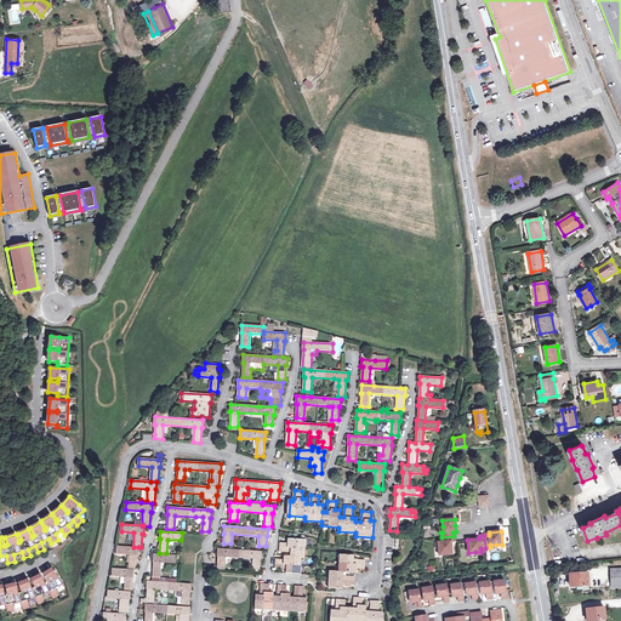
[(442,537),(442,542),(438,542),(438,548),(439,556),(451,554),(450,541),(454,541),(454,536),(442,537)]
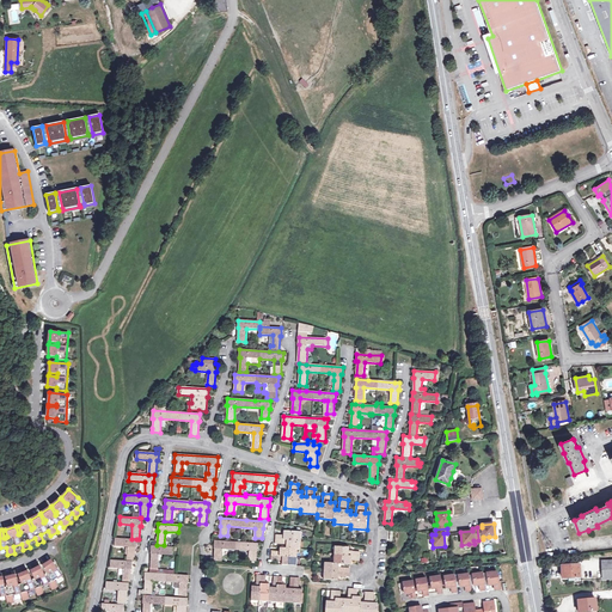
[(286,544),(286,548),(280,548),(280,552),(271,551),(271,560),(282,561),(282,564),(297,565),(298,549),(300,549),(301,533),(285,532),(283,536),(276,534),(275,544),(286,544)]
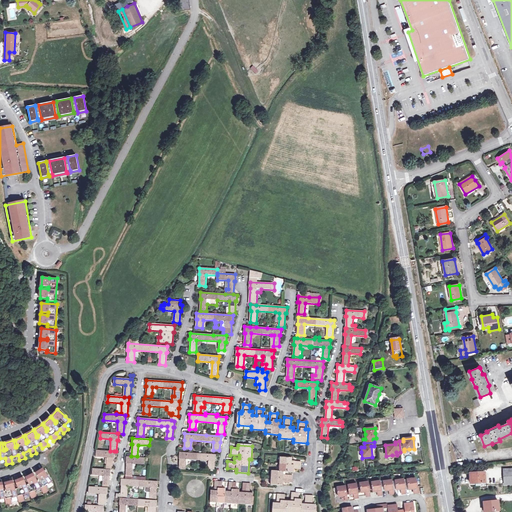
[(114,458),(114,451),(110,451),(96,450),(96,456),(107,457),(106,465),(112,466),(113,458),(114,458)]
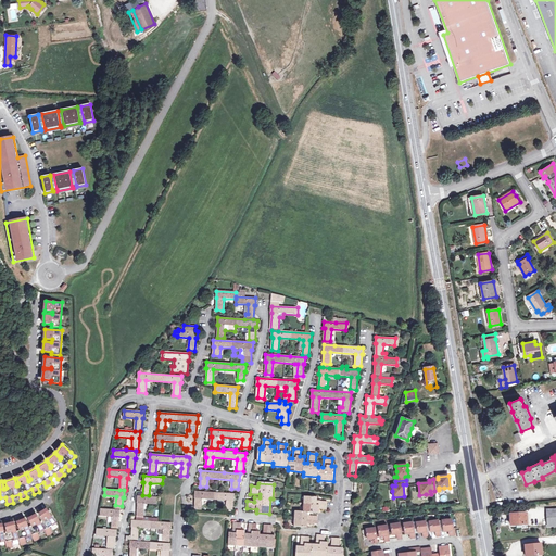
[(196,498),(194,503),(194,509),(201,509),(202,498),(226,501),(226,509),(232,509),(234,501),(235,494),(218,493),(218,491),(216,491),(216,493),(194,491),(194,497),(196,498)]
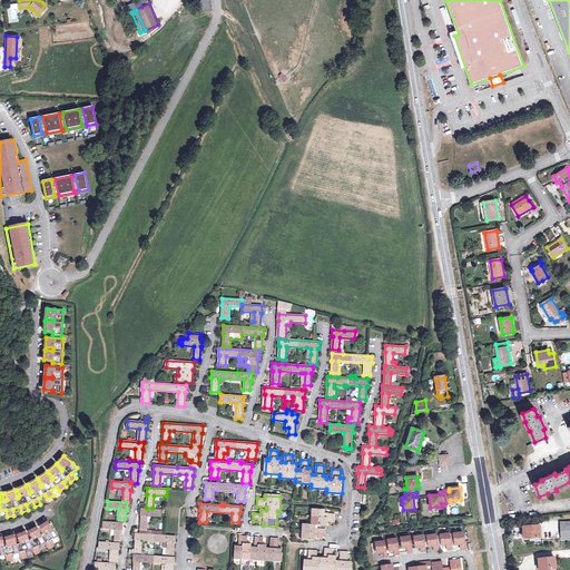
[(160,510),(141,509),(140,516),(141,516),(140,532),(147,532),(148,517),(160,517),(160,510)]
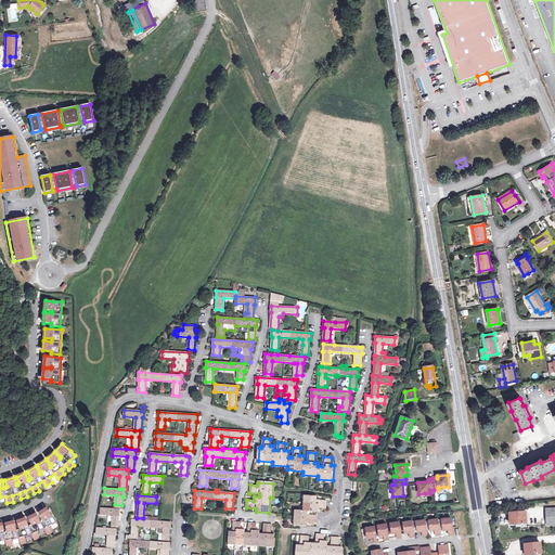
[(294,525),(306,526),(307,523),(317,523),(317,517),(318,516),(307,515),(308,511),(318,512),(319,507),(325,508),(325,506),(326,501),(315,500),(317,497),(304,495),(302,511),(295,511),(294,525)]
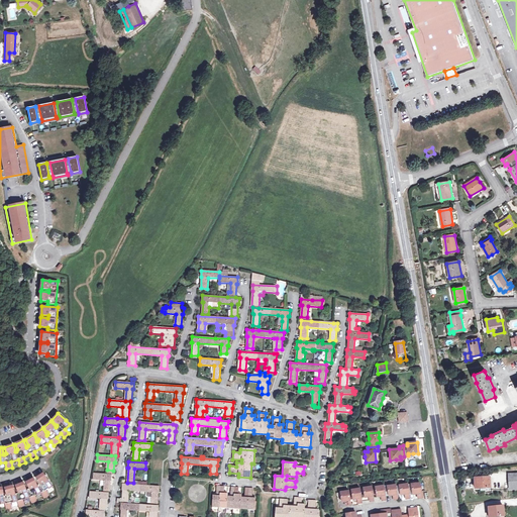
[(0,503),(5,503),(6,509),(12,508),(11,503),(18,501),(19,507),(25,505),(23,500),(30,497),(31,503),(37,501),(35,496),(41,492),(43,498),(49,495),(46,490),(53,486),(43,474),(36,478),(39,484),(38,485),(37,486),(34,479),(26,483),(29,488),(27,489),(28,490),(27,490),(24,483),(15,486),(18,492),(16,492),(16,493),(16,494),(13,486),(5,488),(6,494),(5,495),(5,496),(4,496),(3,488),(0,488),(0,503)]
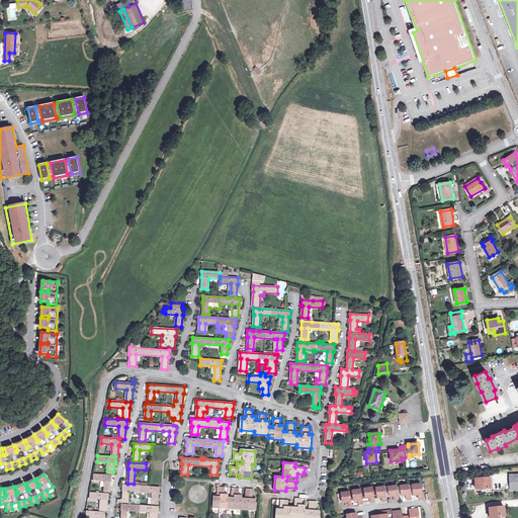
[(111,482),(112,476),(94,475),(93,481),(104,482),(104,492),(110,492),(111,482)]
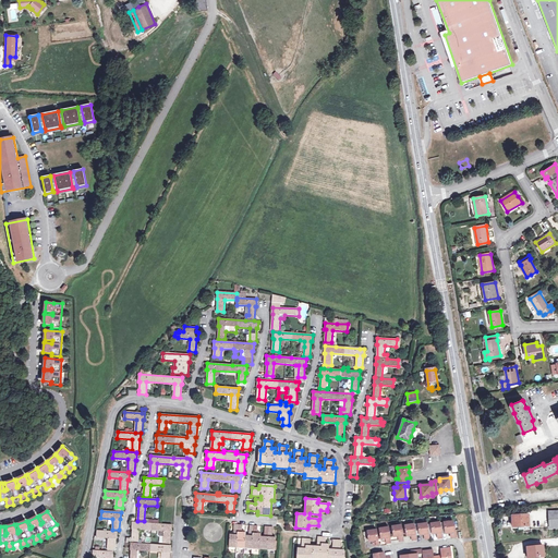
[(557,528),(557,511),(548,511),(549,529),(557,528)]
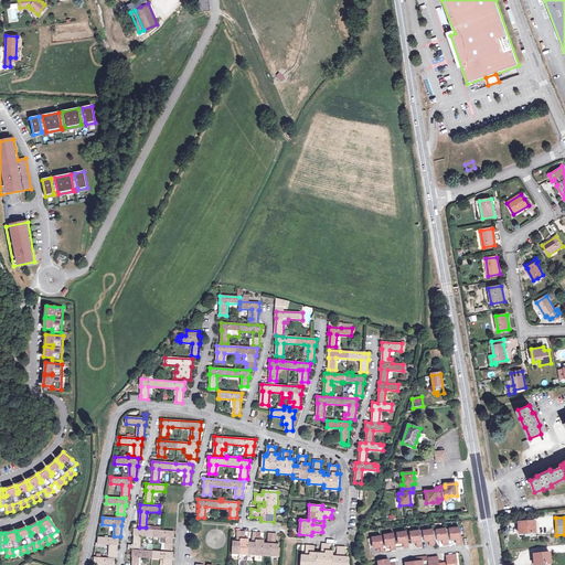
[(520,533),(520,535),(524,535),(524,536),(530,536),(530,533),(535,533),(535,524),(536,524),(536,522),(519,522),(519,533),(520,533)]
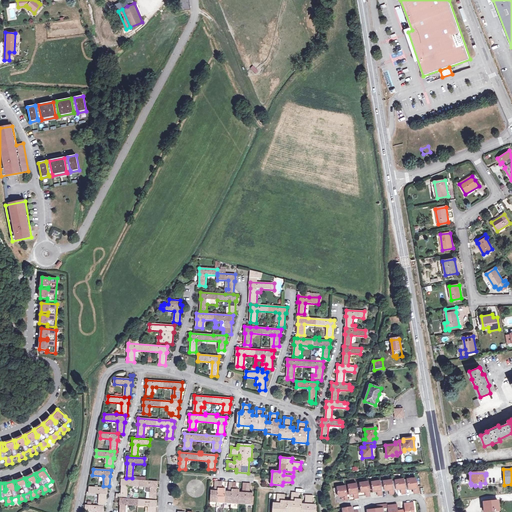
[(412,479),(407,479),(409,490),(413,489),(414,493),(418,493),(416,478),(412,479)]
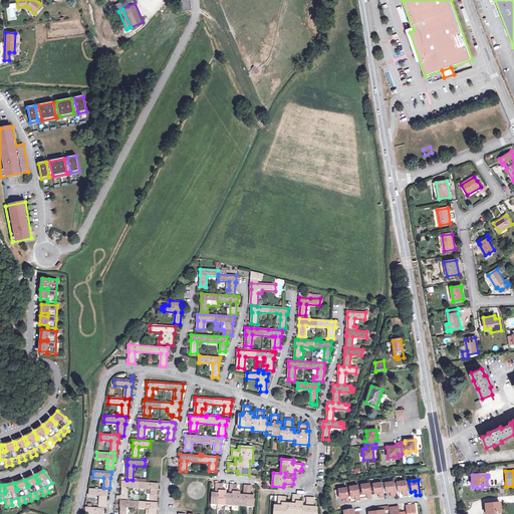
[(127,499),(127,496),(132,496),(132,490),(137,490),(137,492),(140,492),(140,489),(146,489),(146,494),(151,494),(151,500),(157,501),(157,490),(158,490),(158,484),(121,481),(121,487),(122,487),(121,498),(127,499)]
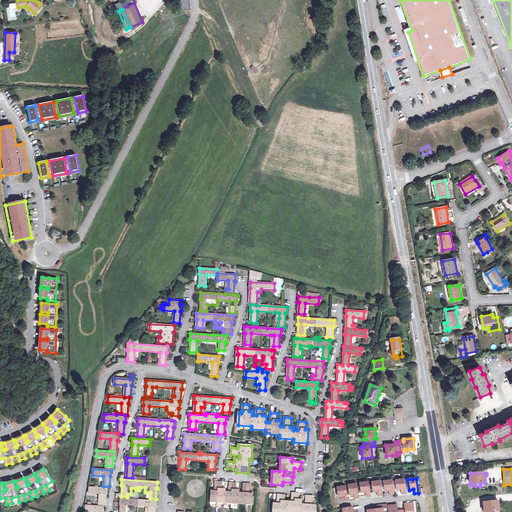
[(404,479),(395,481),(397,490),(401,489),(402,494),(406,493),(404,479)]
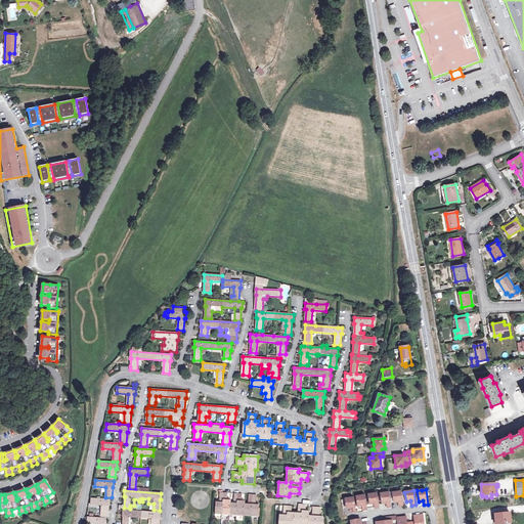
[(403,506),(401,491),(392,493),(393,498),(394,503),(398,501),(399,507),(403,506)]
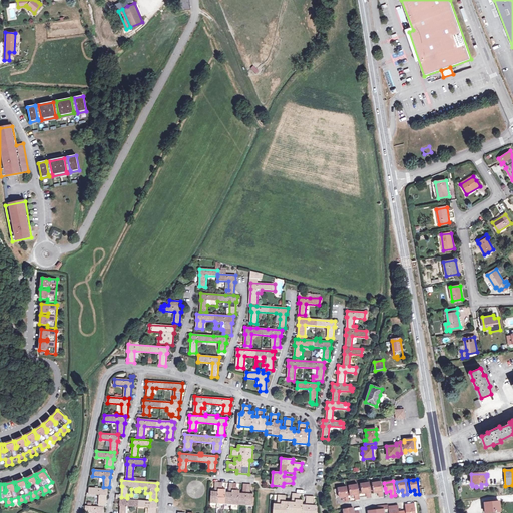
[(250,485),(243,484),(242,493),(239,493),(239,490),(236,490),(236,484),(229,483),(228,492),(225,492),(225,490),(221,489),(222,483),(215,482),(214,492),(211,491),(210,503),(252,506),(253,494),(249,494),(250,485)]
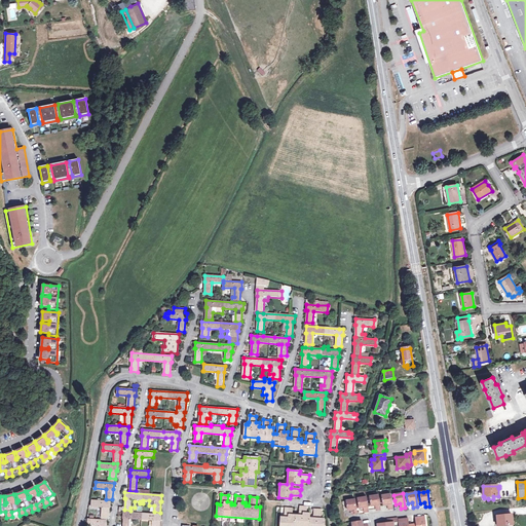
[(390,494),(381,495),(383,505),(387,504),(388,510),(392,509),(391,500),(390,495),(390,494)]
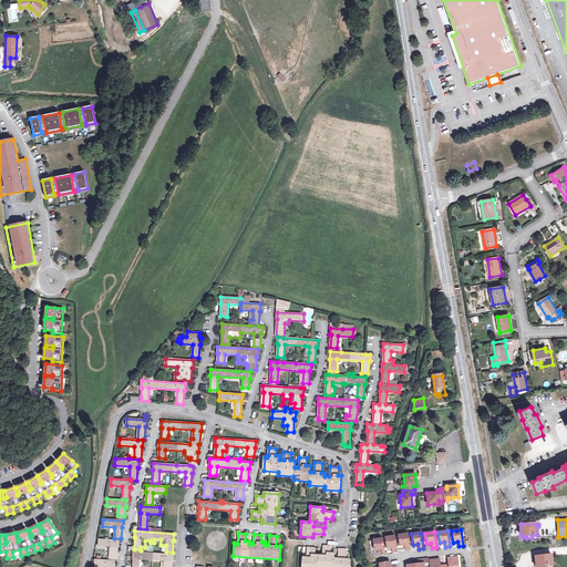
[(408,534),(399,535),(400,546),(404,545),(405,550),(410,549),(408,534)]
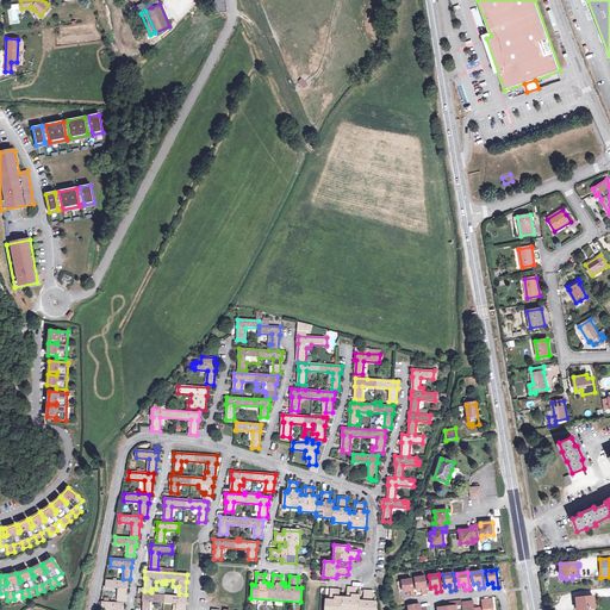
[(424,577),(415,578),(416,590),(422,589),(423,595),(428,593),(424,577)]
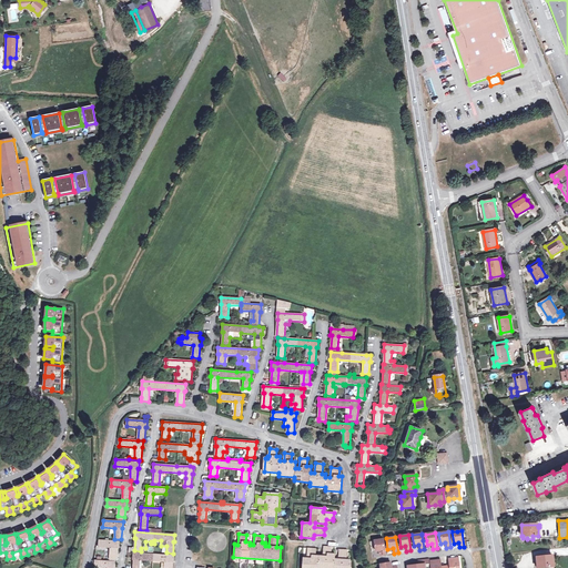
[(383,539),(374,541),(375,551),(381,550),(382,556),(386,555),(383,539)]
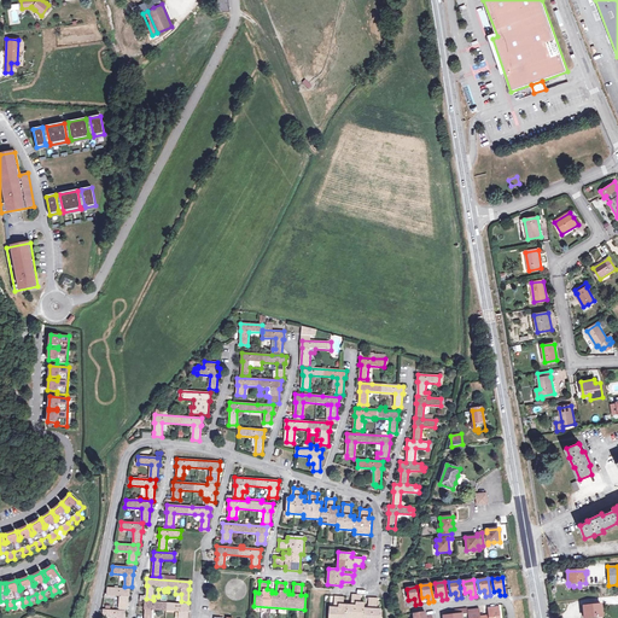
[(128,596),(129,589),(108,588),(108,595),(120,596),(120,608),(127,610),(128,596)]
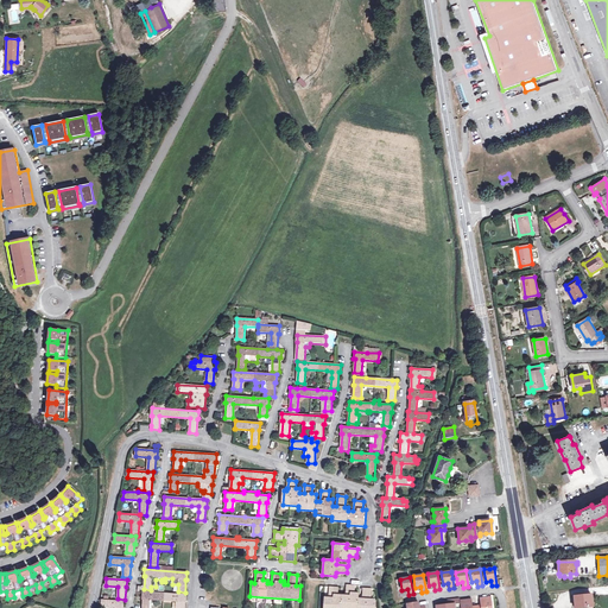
[(373,607),(374,600),(371,600),(371,589),(362,588),(362,599),(358,599),(359,594),(354,594),(354,586),(347,586),(346,595),(341,595),(341,594),(337,594),(337,588),(329,587),(329,595),(329,597),(324,597),(323,607),(373,607)]
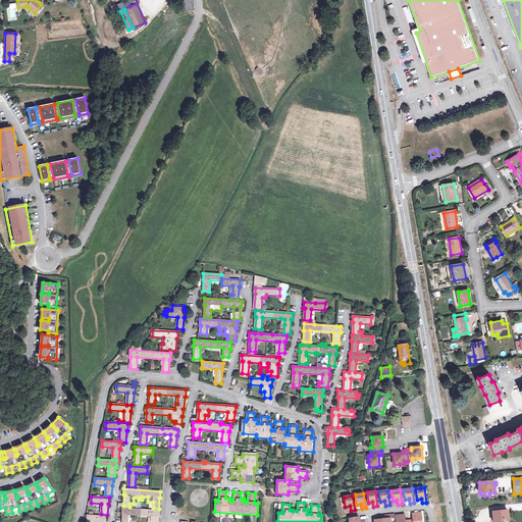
[(159,517),(159,511),(122,508),(122,514),(121,521),(127,521),(129,515),(152,516),(151,521),(157,521),(158,517),(159,517)]
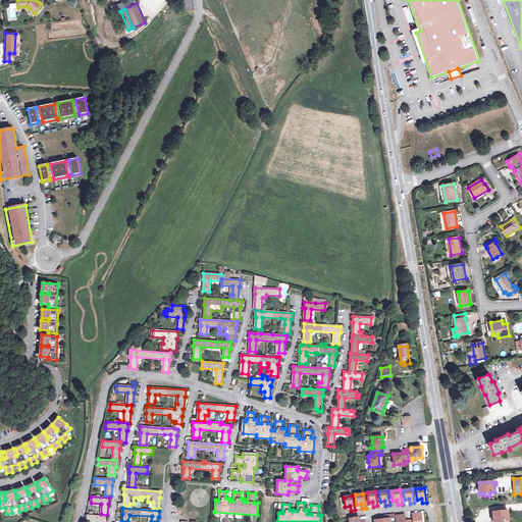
[(509,521),(508,511),(492,512),(493,521),(496,521),(504,521),(509,521)]
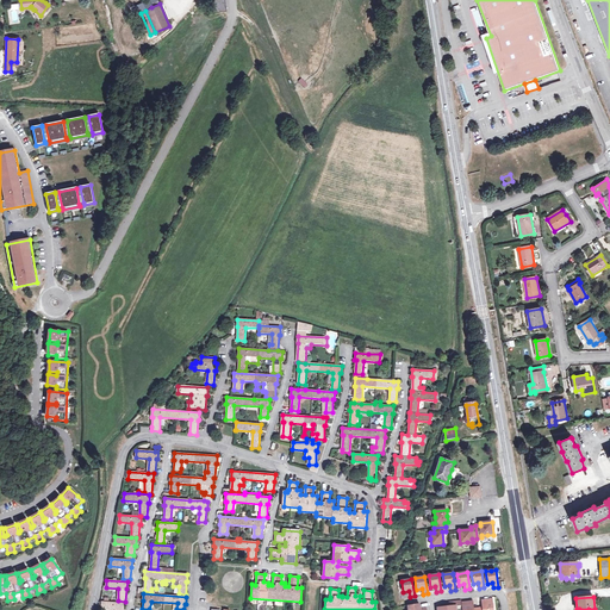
[(493,609),(492,599),(481,601),(483,608),(483,609),(480,609),(493,609)]
